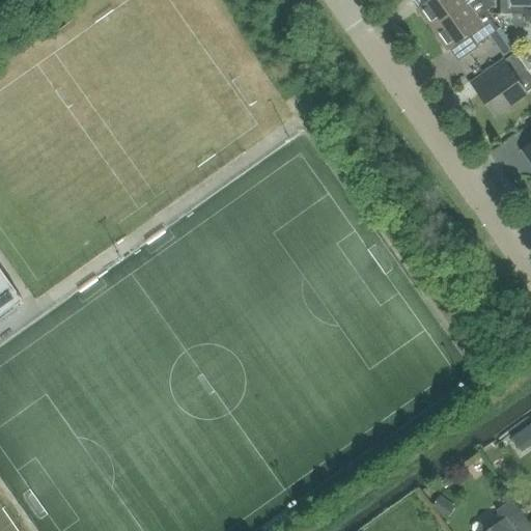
[(431,0),(418,9),(432,30),(475,0),(431,0)]
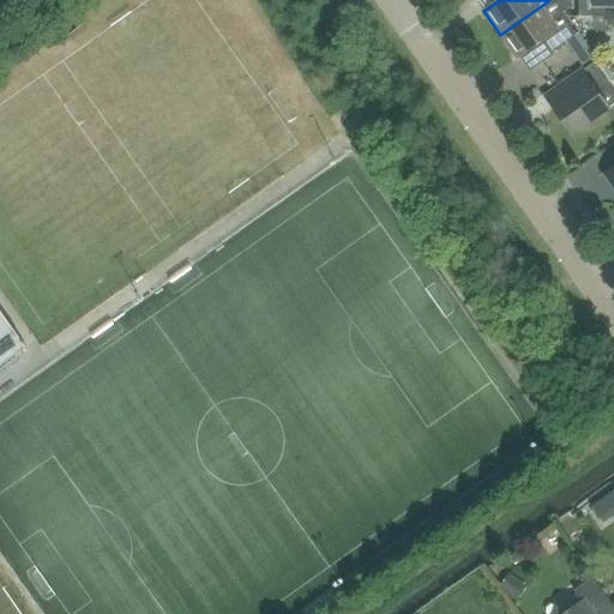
[(576,35),(560,13),(565,11),(557,0),(549,0),(500,35),(517,59),(542,41),(551,53),(576,35)]
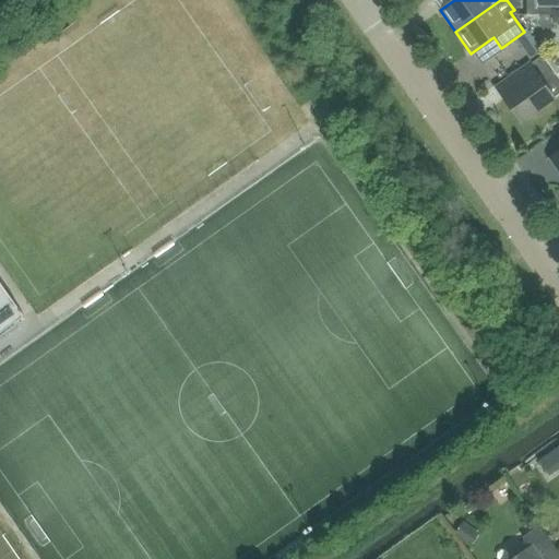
[(558,6),(558,0),(525,0),(526,16),(550,16),(550,6),(558,6)]
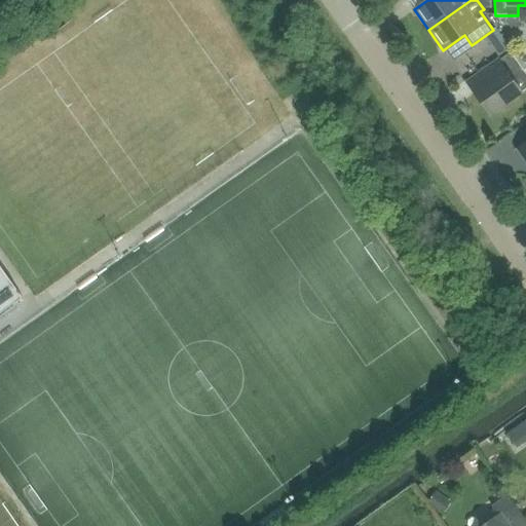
[(511,79),(521,73),(509,54),(466,84),(489,115),(521,94),(511,79)]
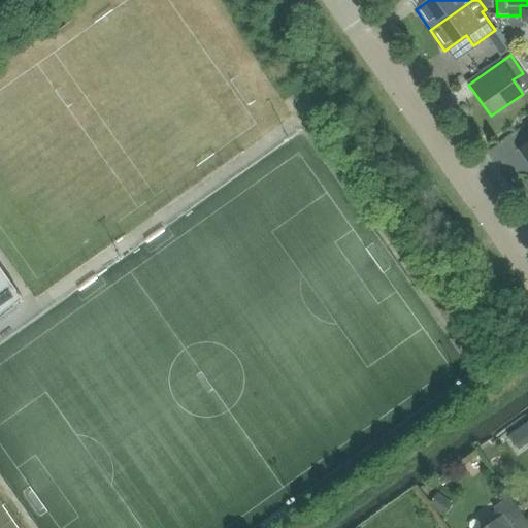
[(527,141),(516,151),(527,167),(527,141)]
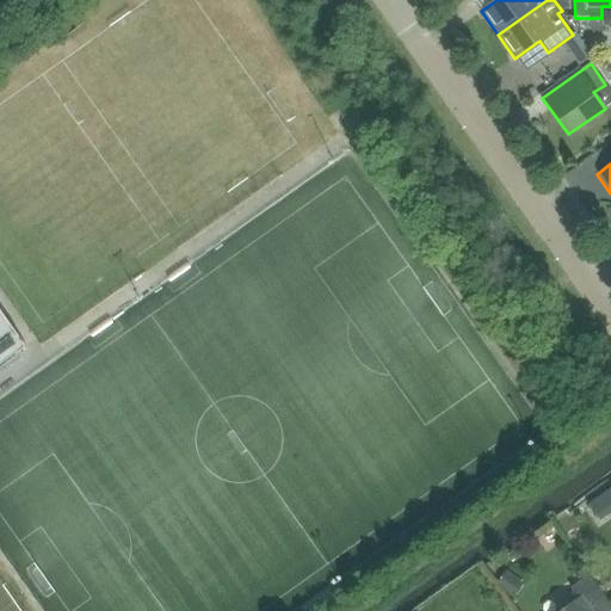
[(0,310),(0,363),(25,346),(0,310)]
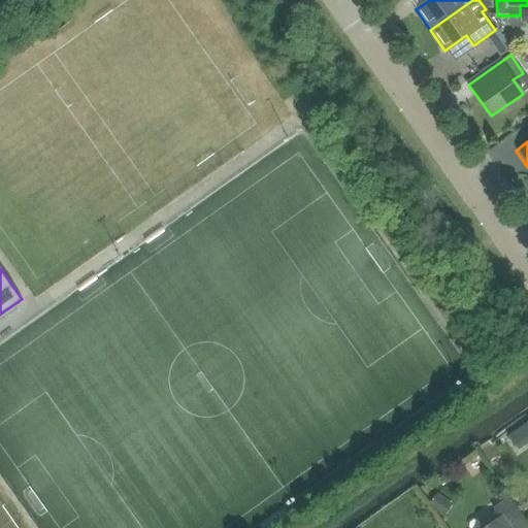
[(521,527),(527,524),(508,497),(492,508),(499,519),(487,527),(483,526),(480,527),(521,527)]
